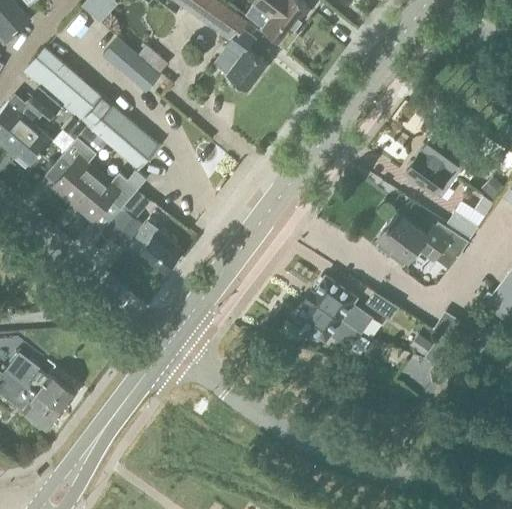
[(0,0),(0,34),(6,41),(31,20),(12,0),(0,0)]
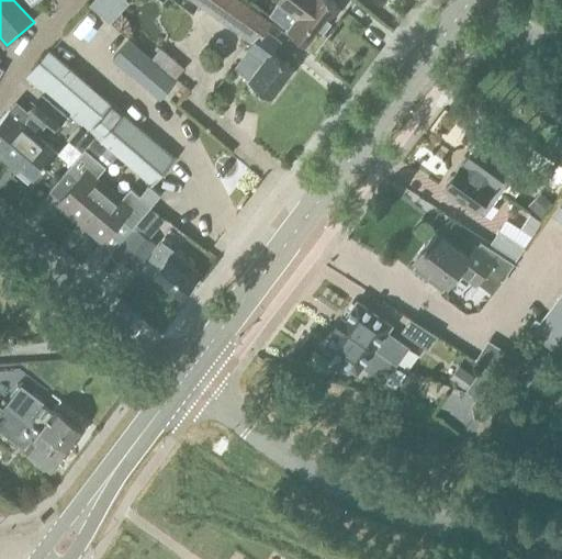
[(193,0),(254,43),(247,52),(262,64),(249,82),(250,82),(248,86),(248,89),(251,92),(255,93),(258,93),(261,91),(271,99),(293,69),(273,54),(281,42),(268,32),(273,25),(237,0),(193,0)]
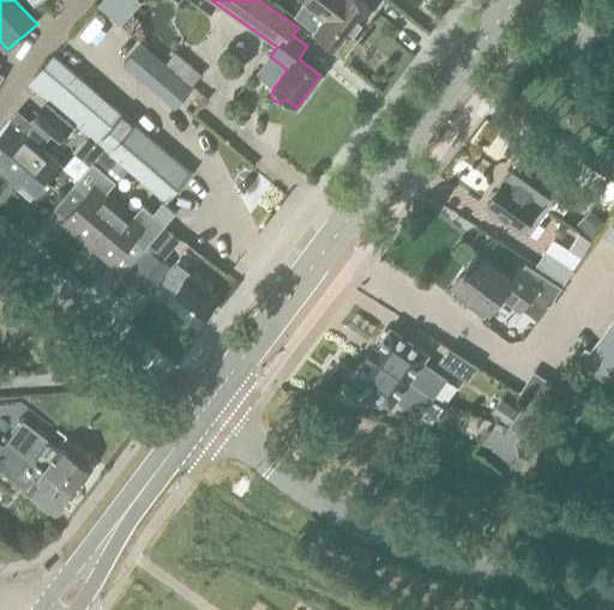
[(304,5),(294,18),(314,32),(313,34),(343,56),(355,41),(350,37),(372,10),(359,0),(306,0),(304,4),(304,5)]
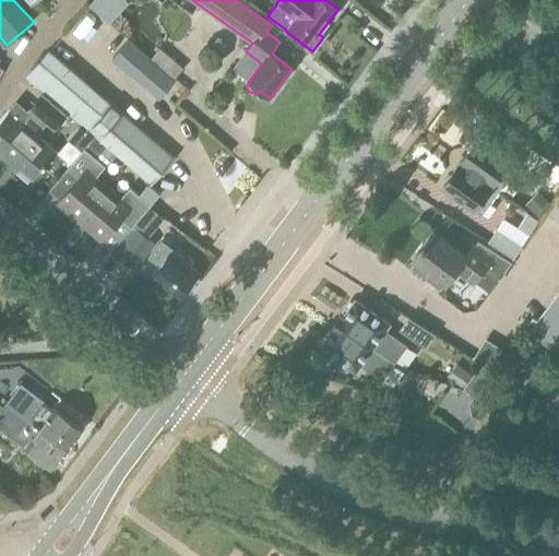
[(83,12),(67,32),(78,39),(93,20),(83,12)]
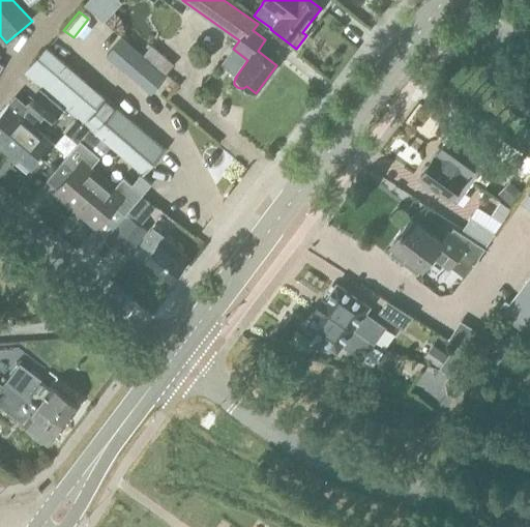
[(122,39),(107,56),(151,94),(174,68),(152,48),(143,57),(122,39)]
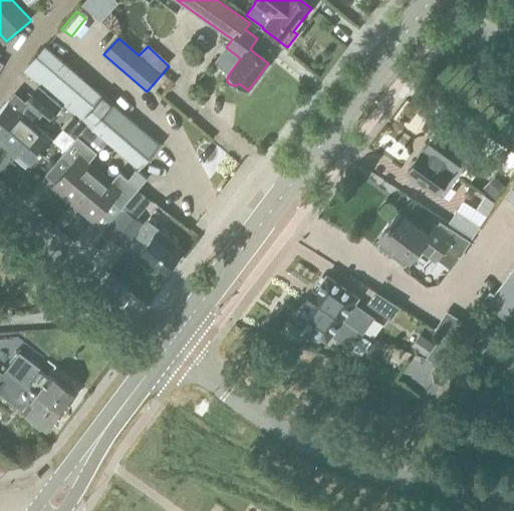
[(160,146),(46,48),(24,73),(139,171),(160,146)]
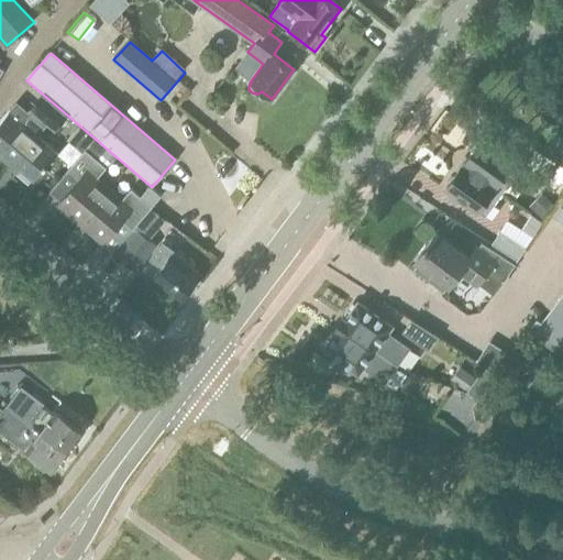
[(562,90),(548,111),(562,122),(562,90)]
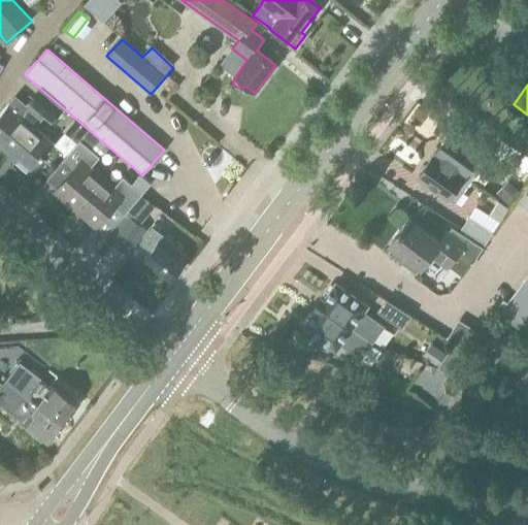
[(63,109),(41,90),(29,104),(42,116),(51,123),(63,109)]
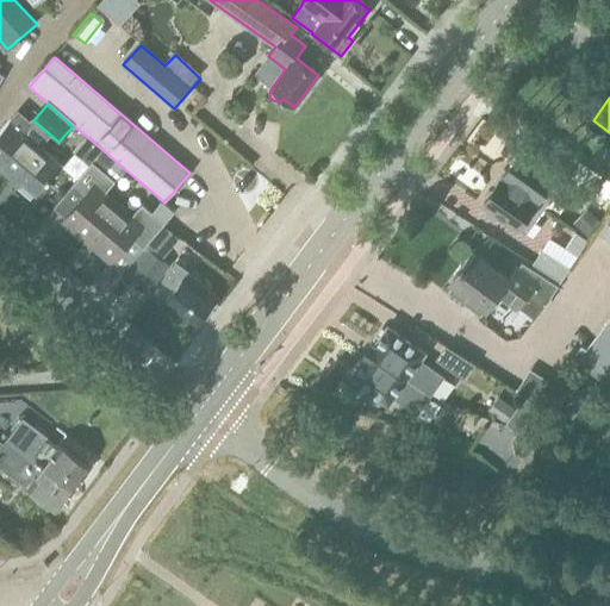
[(12,120),(0,133),(0,169),(12,180),(16,177),(37,197),(62,168),(41,149),(42,145),(39,144),(25,131),(31,124),(18,112),(12,120)]
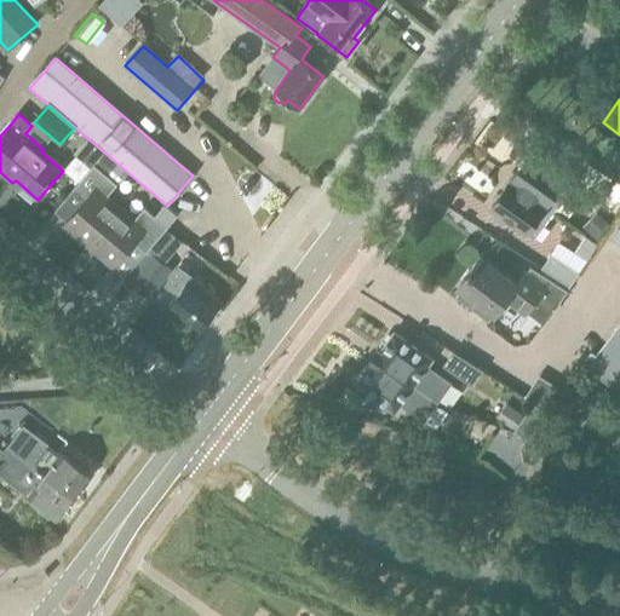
[(520,168),(510,183),(554,213),(563,200),(572,188),(564,182),(564,180),(529,155),(527,159),(524,159),(520,165),(520,168)]
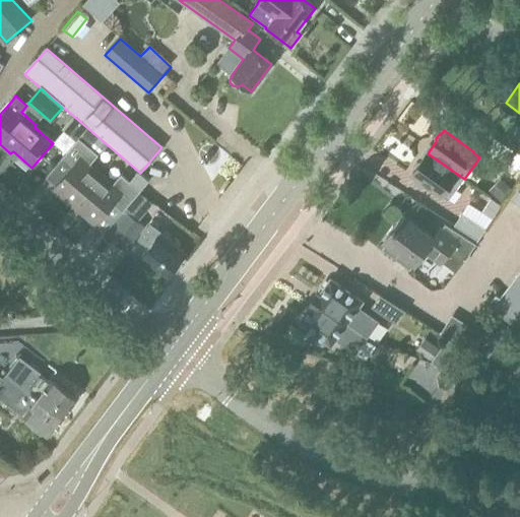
[(519,155),(496,140),(488,151),(519,172),(519,155)]
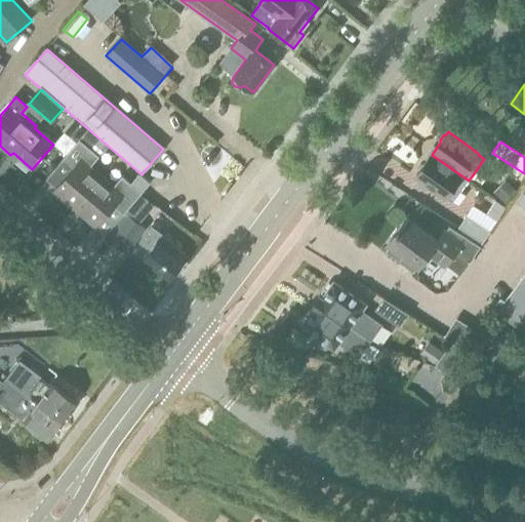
[(76,210),(103,178),(91,169),(101,159),(81,143),(63,163),(73,172),(55,194),(76,210)]
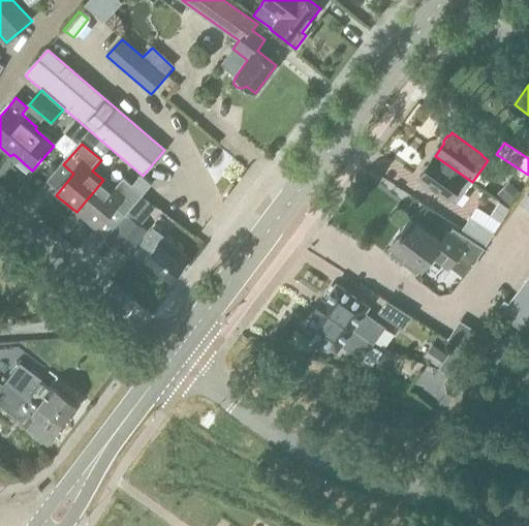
[(418,179),(423,182),(422,187),(428,192),(434,191),(448,200),(449,199),(456,205),(463,193),(463,194),(472,182),(435,156),(426,167),(424,167),(421,174),(421,176),(418,179)]
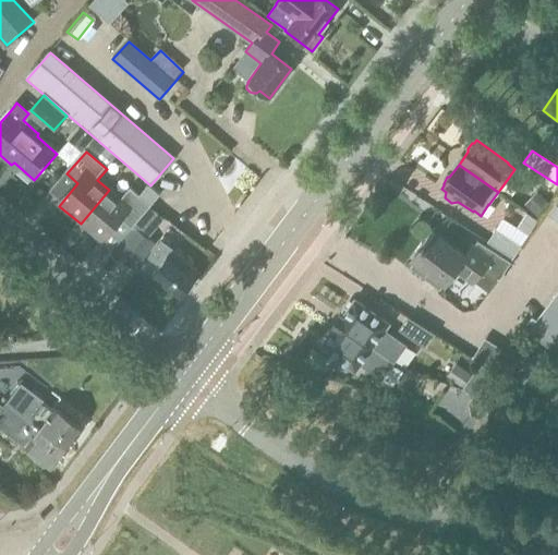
[(109,190),(81,224),(102,242),(121,219),(132,229),(160,196),(147,185),(138,195),(131,189),(121,200),(109,190)]
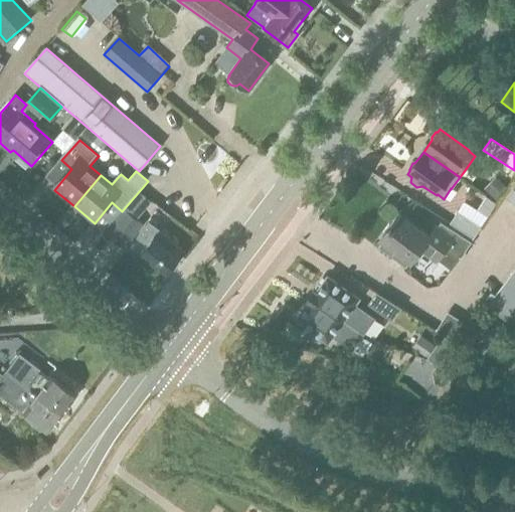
[(492,175),(482,186),(492,195),(502,185),(492,175)]
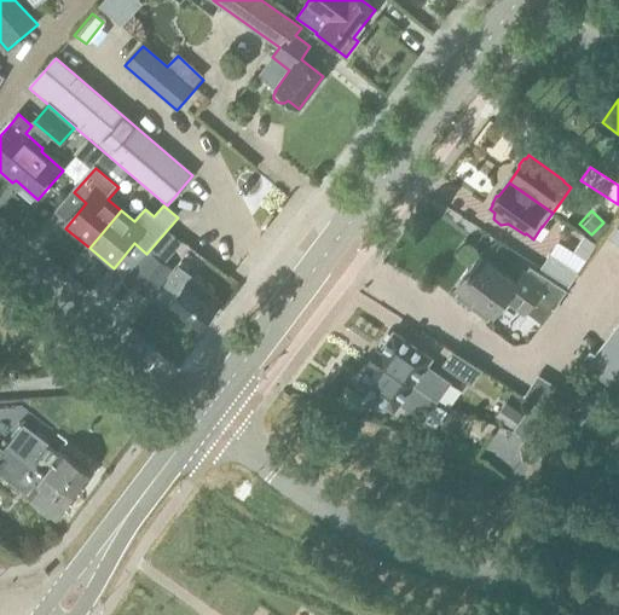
[(618,224),(609,238),(618,244),(618,325),(595,359),(590,355),(584,364),(589,367),(586,370),(589,372),(589,373),(591,376),(593,375),(617,392),(618,388),(618,224)]
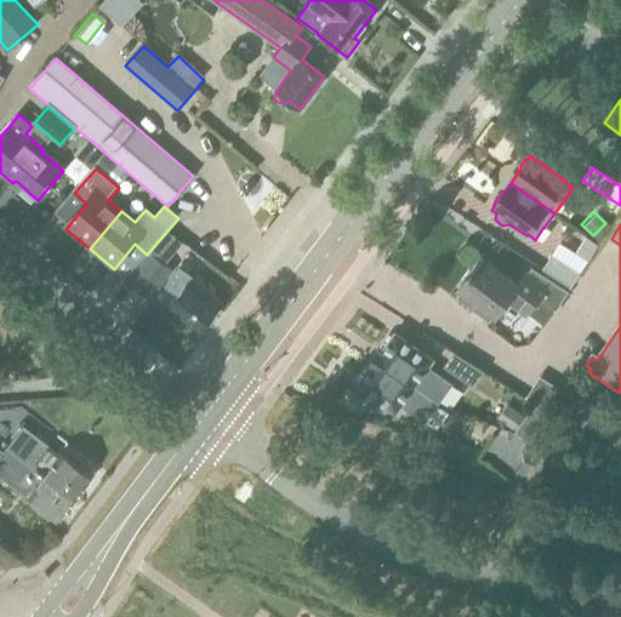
[(174,272),(149,252),(125,284),(151,303),(174,272)]
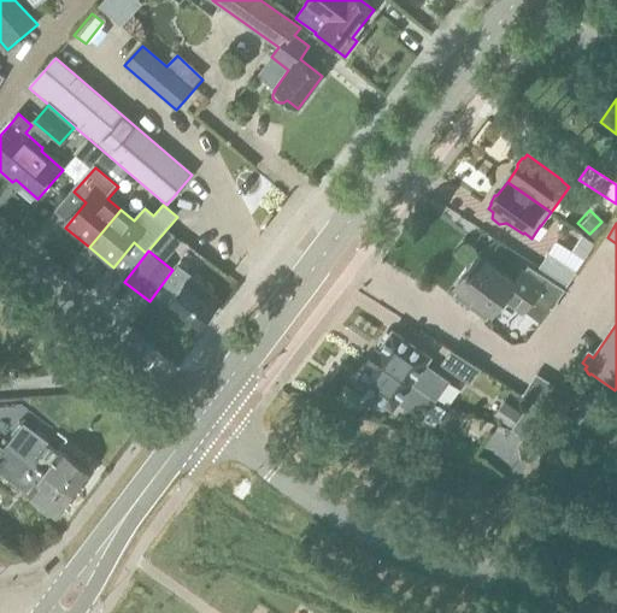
[(569,288),(579,273),(551,255),(541,270),(569,288)]
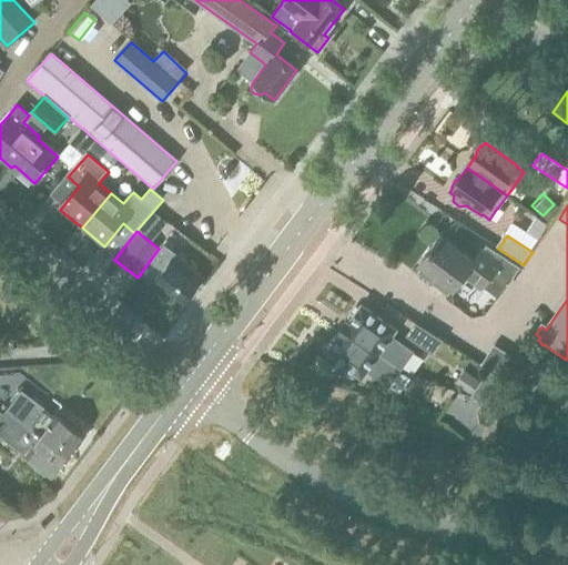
[(423,266),(418,273),(448,295),(453,289),(462,276),(482,291),(483,289),(490,278),(506,290),(520,269),(486,246),(484,251),(480,249),(472,261),(439,236),(419,263),(423,266)]
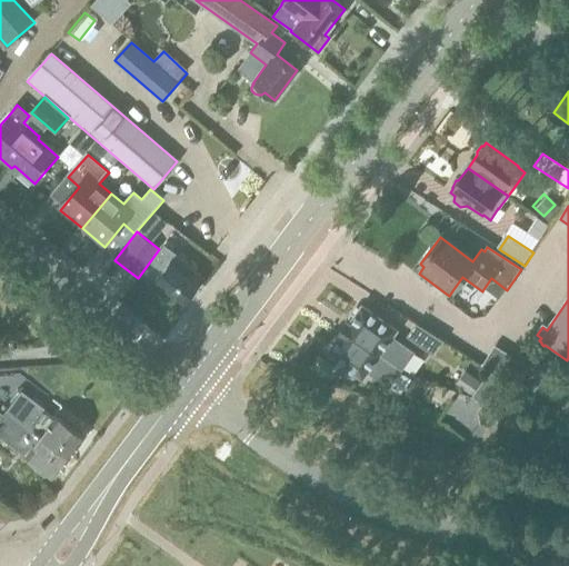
[(163,248),(151,265),(162,272),(156,283),(183,304),(186,301),(189,301),(192,297),(192,293),(199,283),(187,274),(191,268),(163,248)]
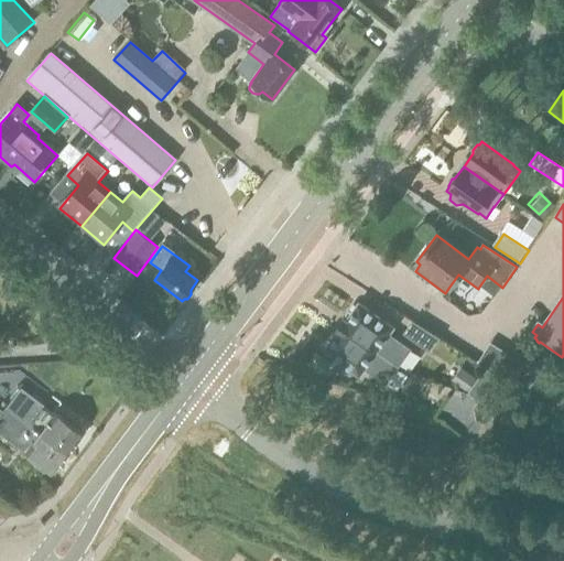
[(110,293),(126,277),(104,258),(89,274),(110,293)]
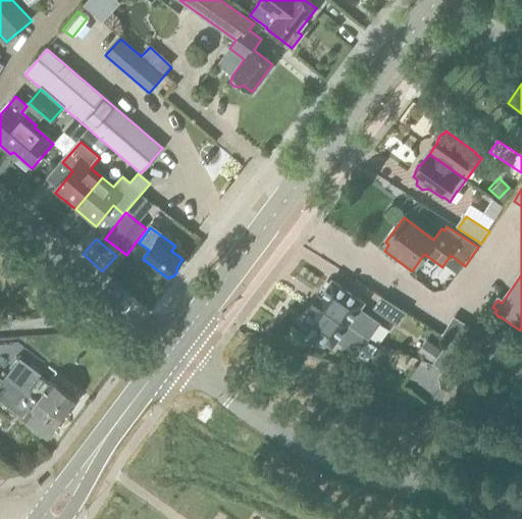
[(313,302),(368,341),(379,324),(359,310),(363,304),(331,281),(320,298),(318,296),(313,302)]
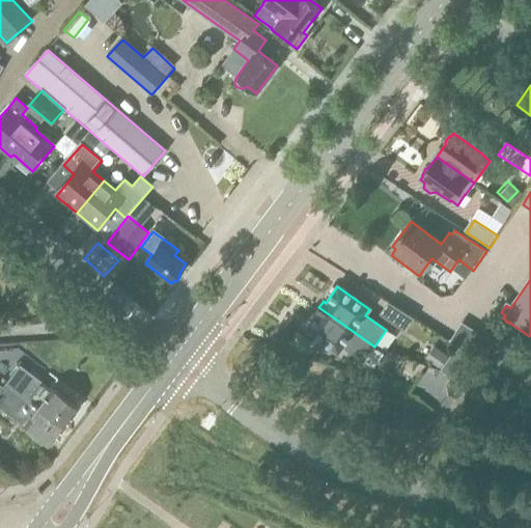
[(413,320),(388,303),(380,314),(404,332),(413,320)]
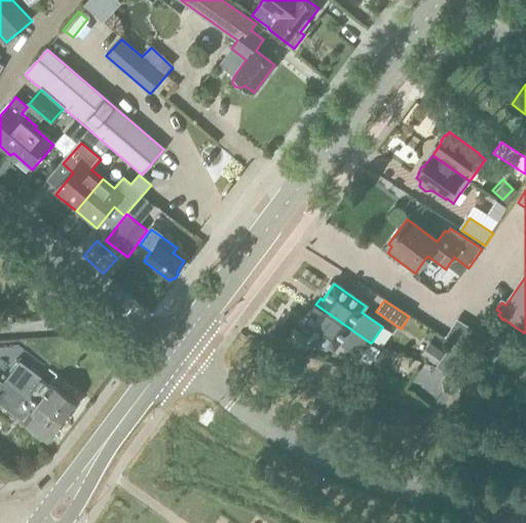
[(360,360),(371,343),(315,304),(312,309),(314,311),(303,328),(334,350),(339,344),(360,360)]
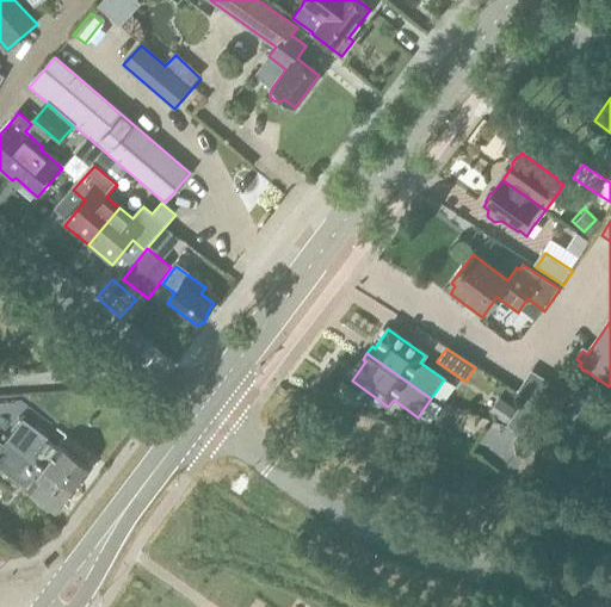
[(590,398),(573,386),(557,409),(573,420),(590,398)]
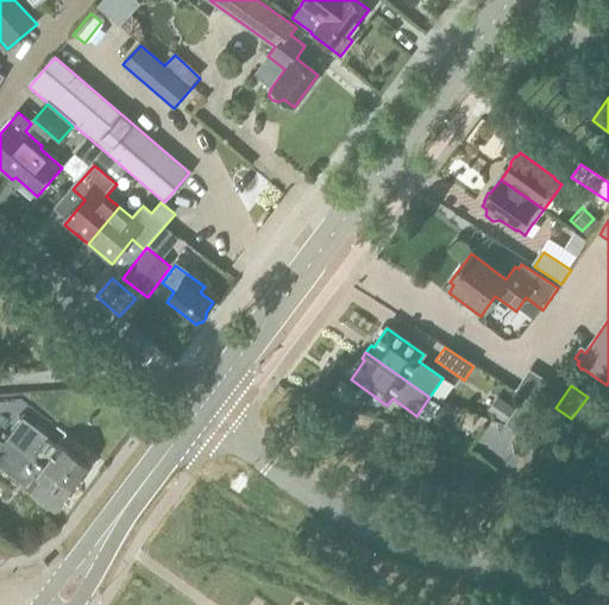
[(504,424),(519,434),(539,407),(525,397),(523,399),(504,424)]
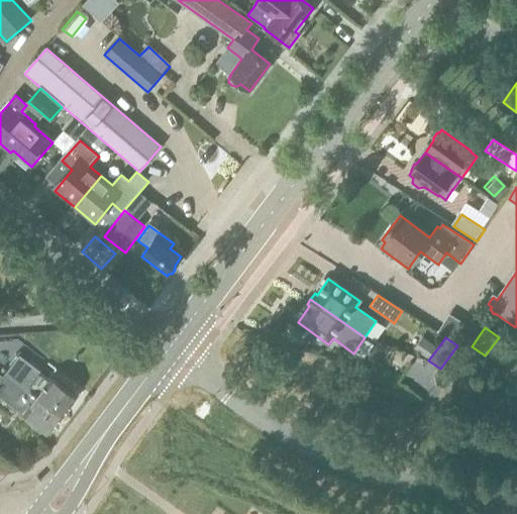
[(18,357),(5,375),(5,376),(20,387),(21,386),(61,415),(63,413),(67,412),(70,408),(69,405),(75,398),(48,379),(18,357)]
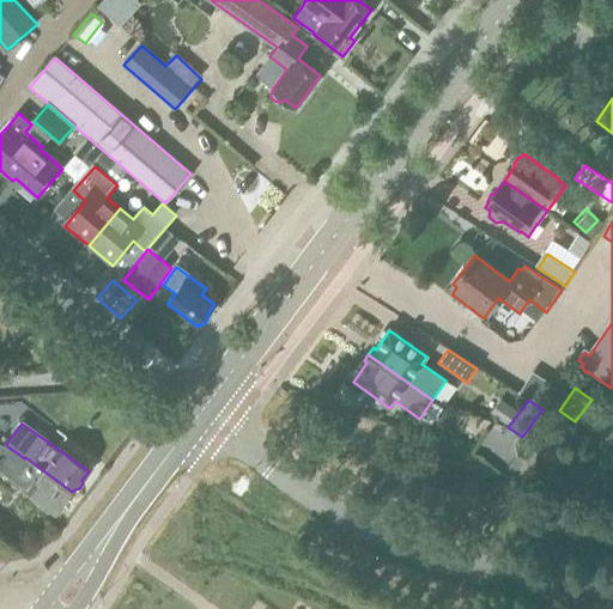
[(0,470),(20,487),(22,486),(28,489),(34,481),(17,468),(24,458),(6,445),(6,444),(2,449),(0,446),(0,470)]
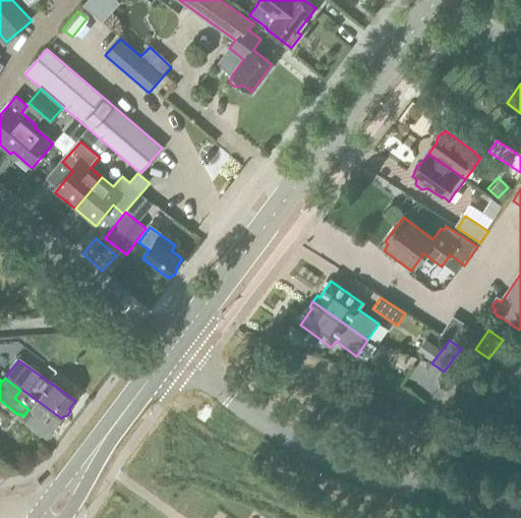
[(20,390),(14,398),(29,409),(23,416),(22,417),(48,437),(53,429),(57,429),(60,424),(60,421),(61,418),(21,389),(20,390)]
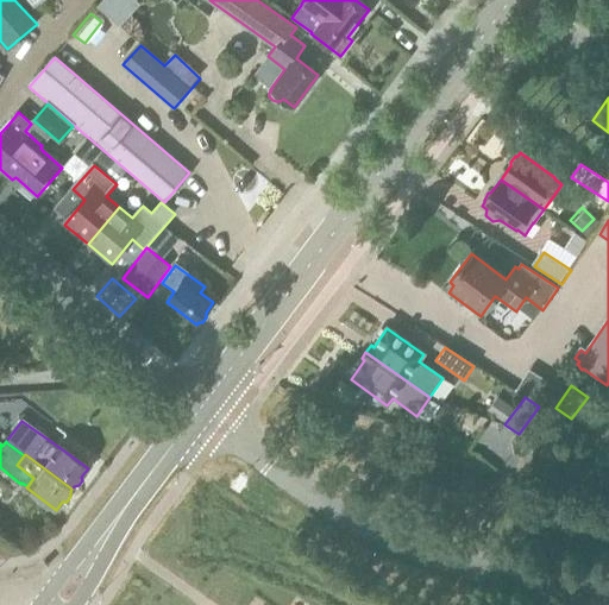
[(30,536),(29,537),(36,549),(51,539),(44,529),(44,528),(30,536)]
